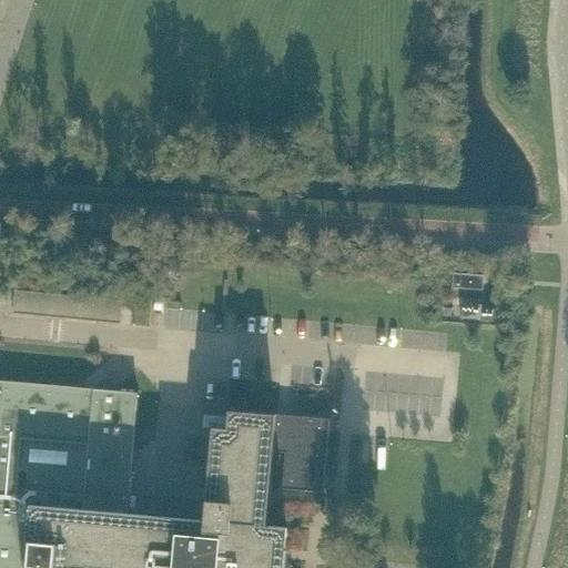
[(483,292),(484,277),(455,275),(454,290),(483,292)]
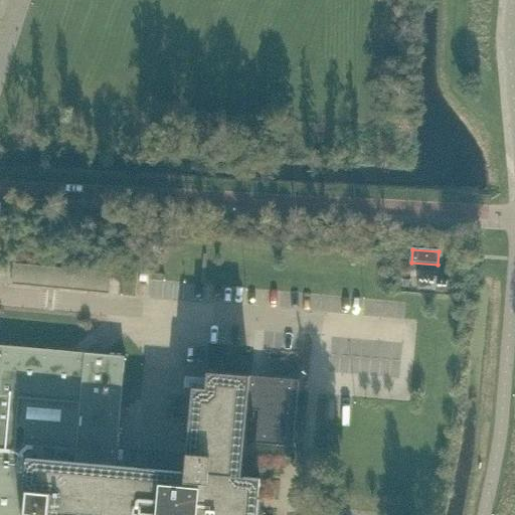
[(118,279),(119,261),(19,255),(18,274),(118,279)]
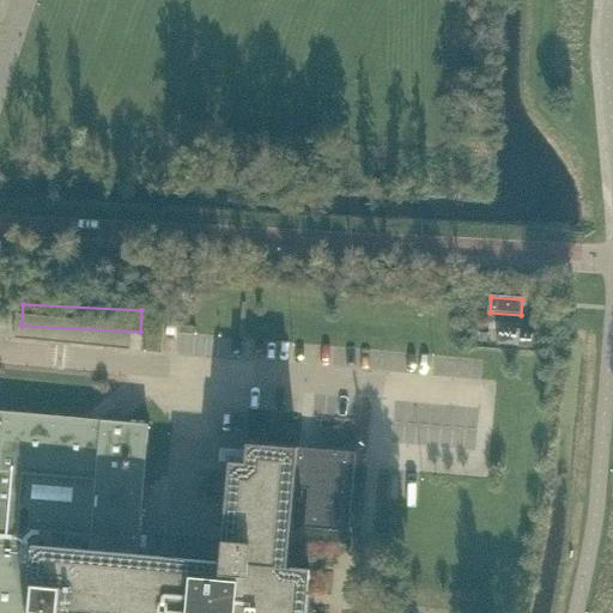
[(0,612),(305,612),(307,602),(308,593),(310,569),(287,566),(293,485),(308,487),(304,527),(349,530),(356,451),(247,442),(244,462),(229,460),(220,562),(149,556),(150,552),(219,557),(222,538),(139,530),(145,473),(149,424),(126,422),(101,419),(99,429),(85,428),(86,418),(54,416),(0,411),(0,612)]
